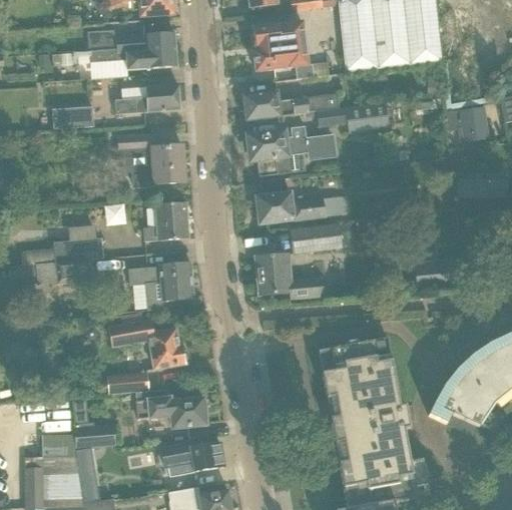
[(105,0),(106,8),(131,7),(130,0),(138,0),(139,15),(173,13),(171,0),(105,0)]
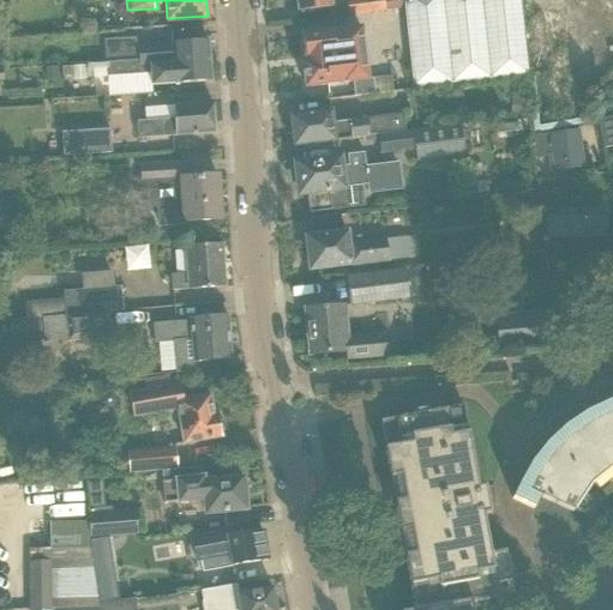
[(299,0),(300,10),(334,5),(332,0),(299,0)]
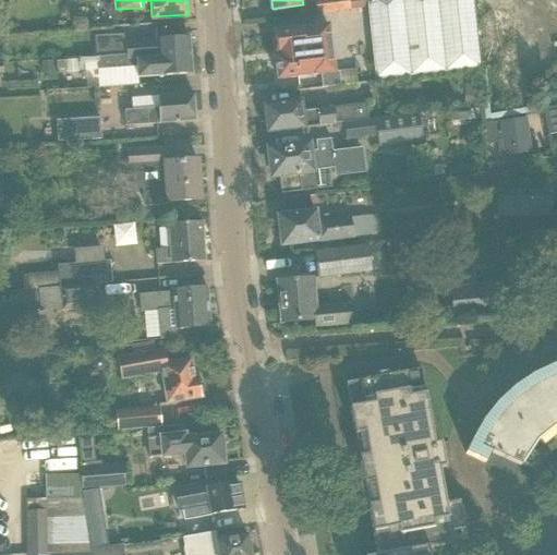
[(350,5),(349,0),(314,0),(316,10),(350,5)]
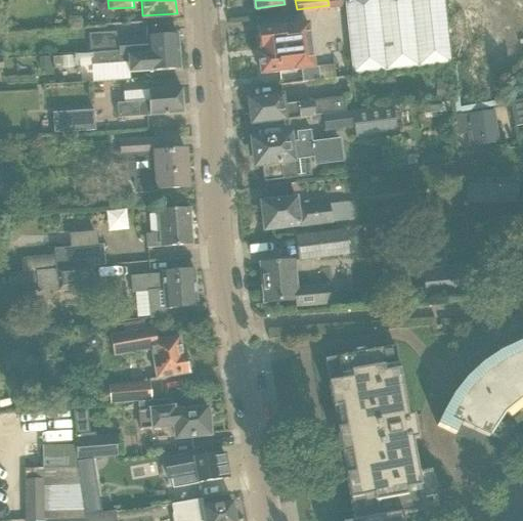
[(344,0),(352,73),(382,70),(393,68),(432,63),(452,61),(444,0),(344,0)]
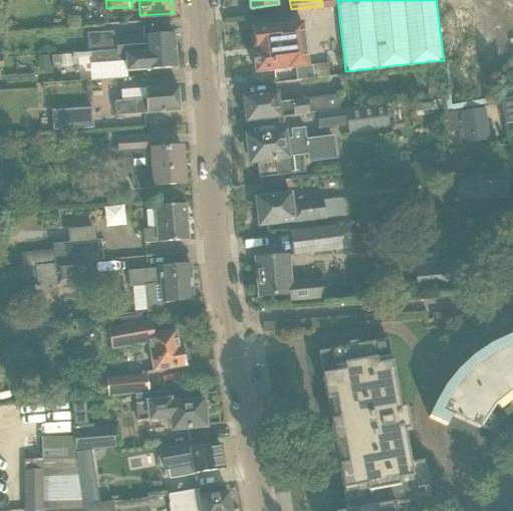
[(314,76),(312,63),(308,64),(303,22),(284,24),(284,26),(279,26),(279,25),(253,28),(256,47),(258,46),(258,51),(254,52),(256,70),(284,67),(284,65),(289,65),(289,66),(296,66),(297,78),(314,76)]
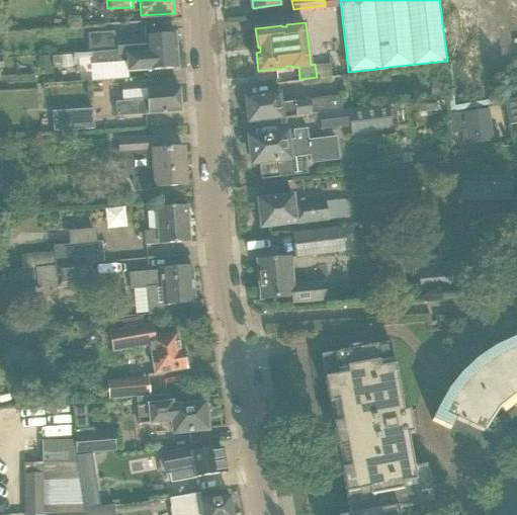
[(168,26),(162,26),(162,23),(144,24),(144,34),(115,36),(115,29),(87,31),(89,52),(113,51),(114,57),(147,55),(146,49),(163,47),(163,49),(177,48),(176,31),(168,32),(168,26)]
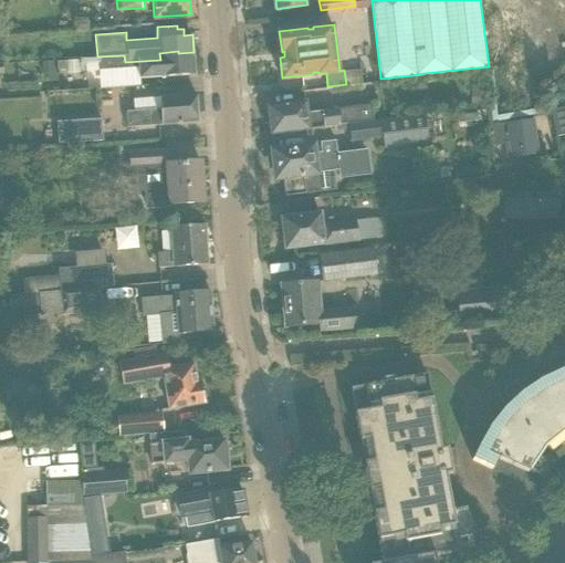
[(194,52),(178,53),(178,51),(159,53),(160,60),(125,62),(124,55),(97,56),(82,58),(82,70),(139,66),(140,76),(195,73),(194,52)]
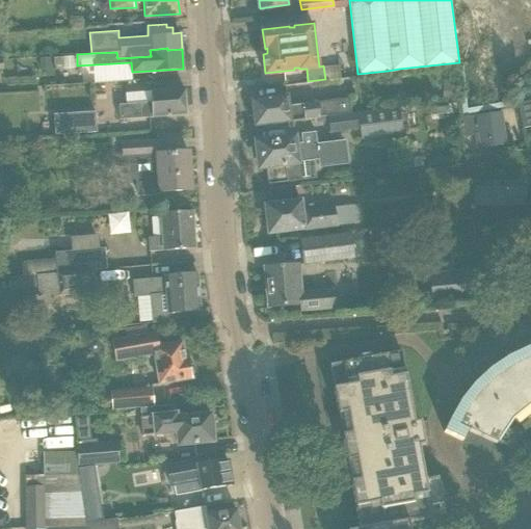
[(51,55),(40,56),(41,64),(51,64),(51,55)]
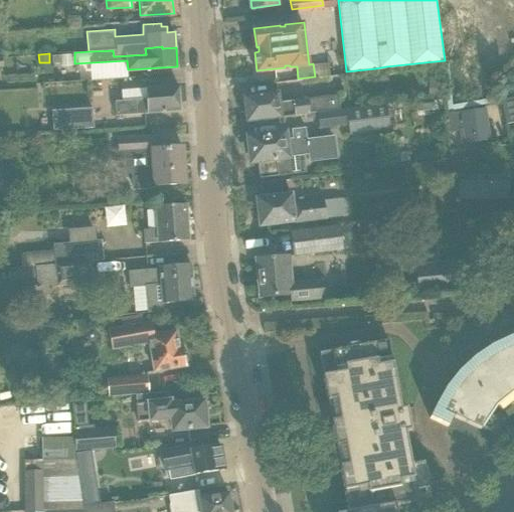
[(116,115),(181,110),(178,83),(143,87),(144,98),(115,100),(116,115)]
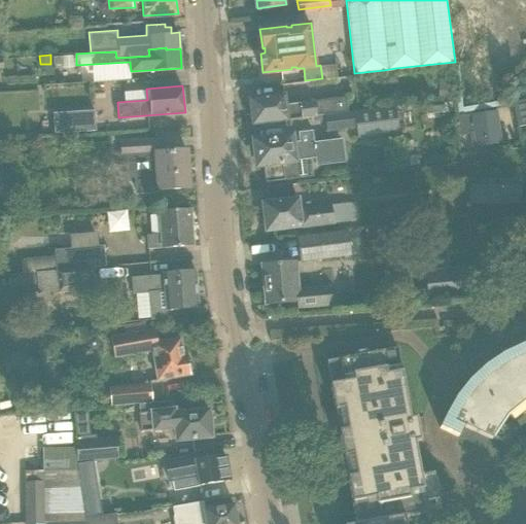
[(347,96),(286,103),(285,94),(250,98),(253,123),(318,115),(318,114),(324,113),(348,110),(347,96)]
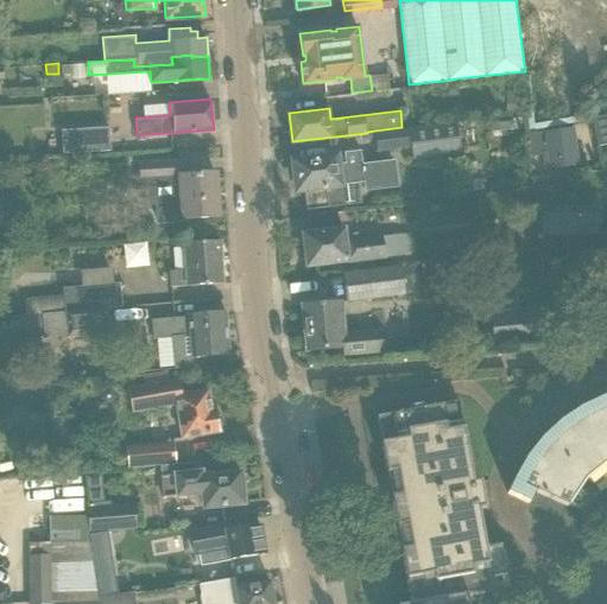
[(599,144),(606,141),(606,112),(593,116),(599,144)]
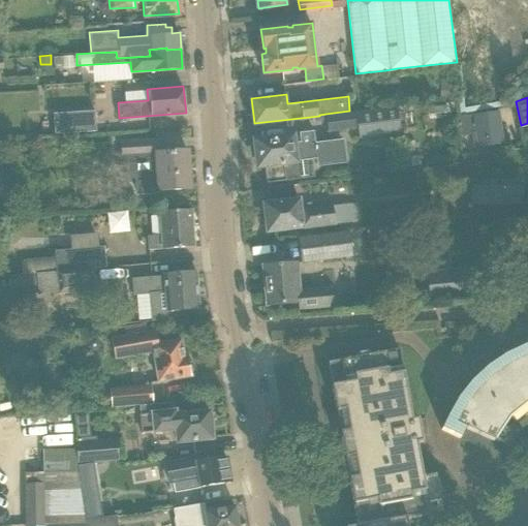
[(358,137),(401,132),(398,105),(349,111),(325,114),(327,131),(356,127),(358,137)]
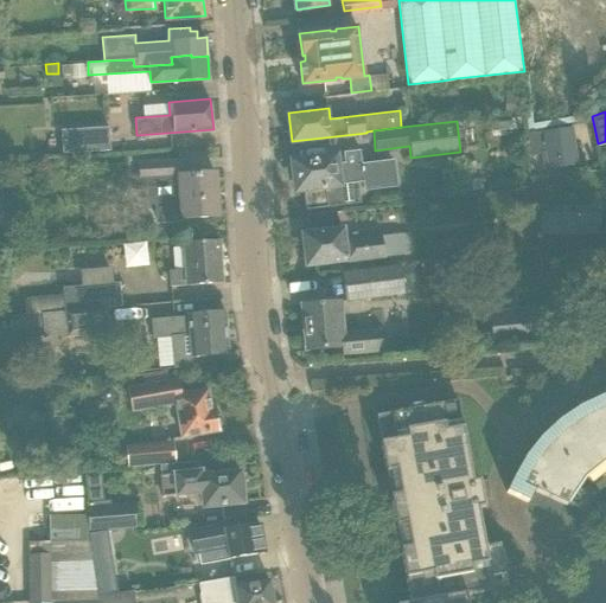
[(64,152),(112,149),(110,126),(63,128),(64,152)]
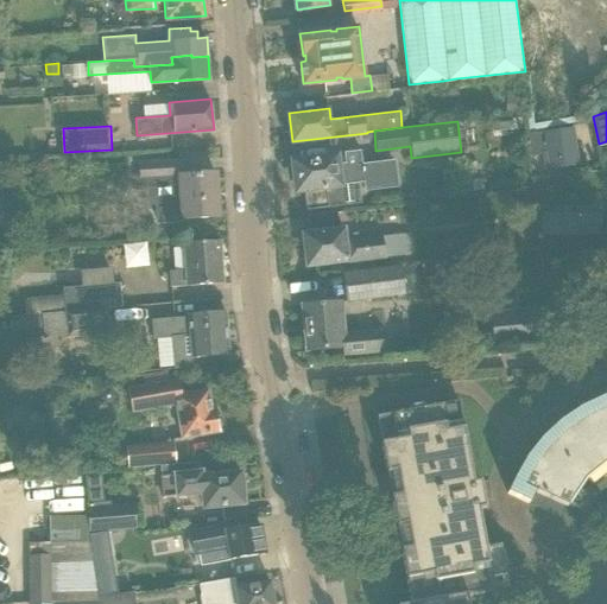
[(543,169),(579,164),(574,127),(543,131),(544,141),(542,141),(541,131),(525,133),(526,141),(536,140),(537,153),(541,152),(543,169)]
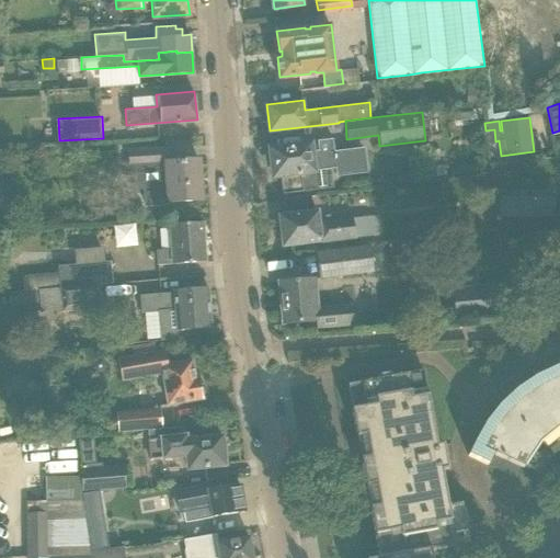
[(294,146),(272,148),(274,174),(282,173),(284,192),(305,190),(333,185),(331,169),(335,168),(365,164),(363,144),(334,147),(333,135),(318,136),(320,149),(312,150),(312,144),(294,146)]
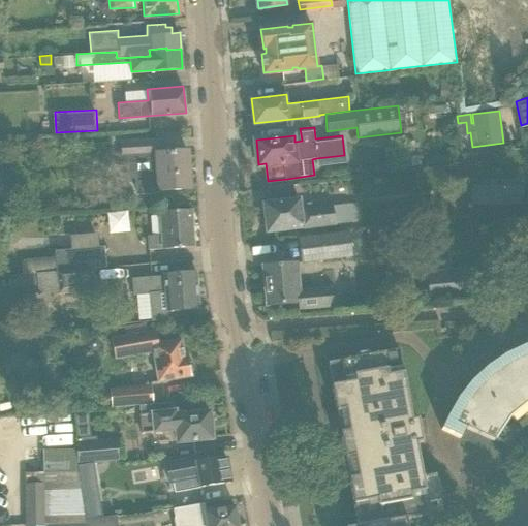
[(188,150),(157,152),(157,138),(121,141),(123,161),(124,177),(137,176),(138,193),(160,191),(160,189),(190,187),(188,150)]
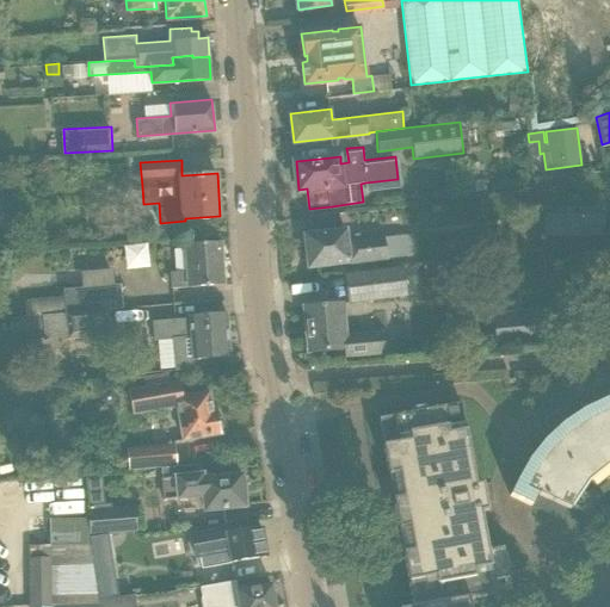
[(585,211),(546,211),(547,233),(586,231),(585,211)]
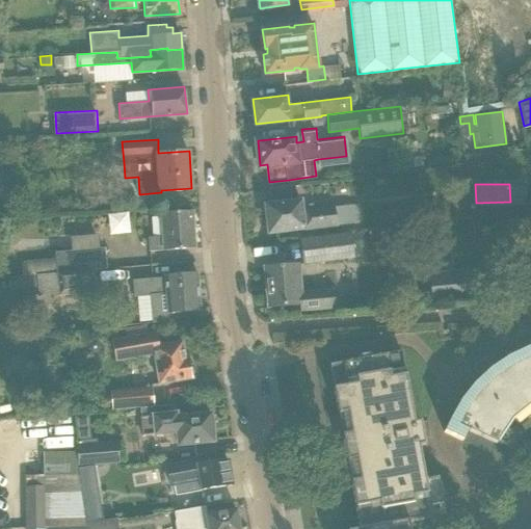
[(360,202),(303,209),(302,199),(265,204),(268,233),(362,220),(360,202)]
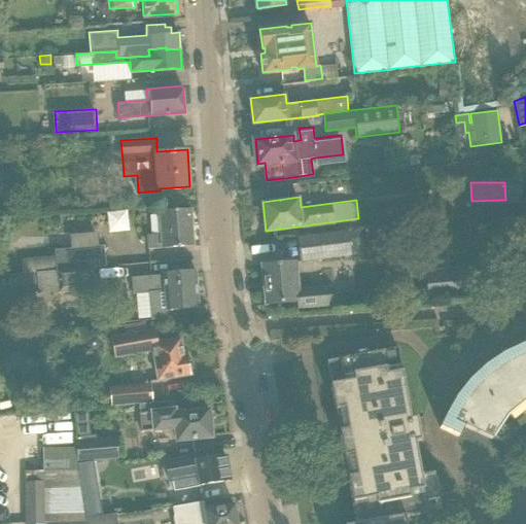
[(148,248),(195,245),(191,207),(158,210),(160,234),(147,235),(148,248)]
